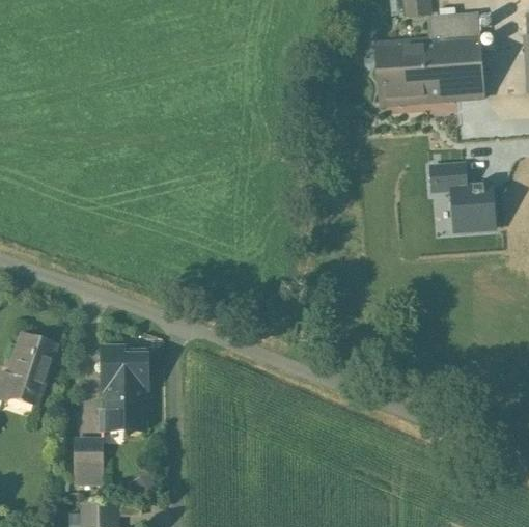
[(402,0),(405,14),(427,11),(426,0),(402,0)]
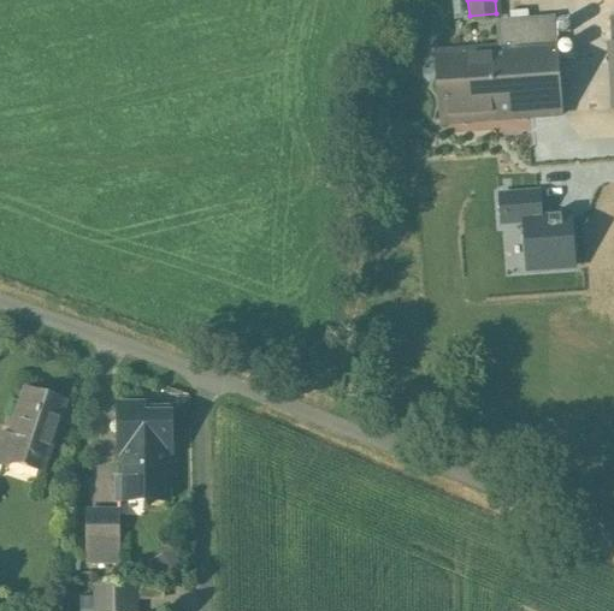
[(554,16),(496,19),(497,45),(556,40),(554,16)]
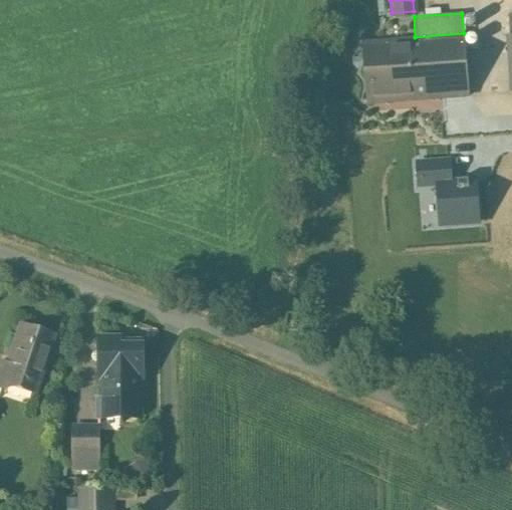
[(415,37),(361,41),(364,69),(366,100),(468,92),(464,33),(415,37)]
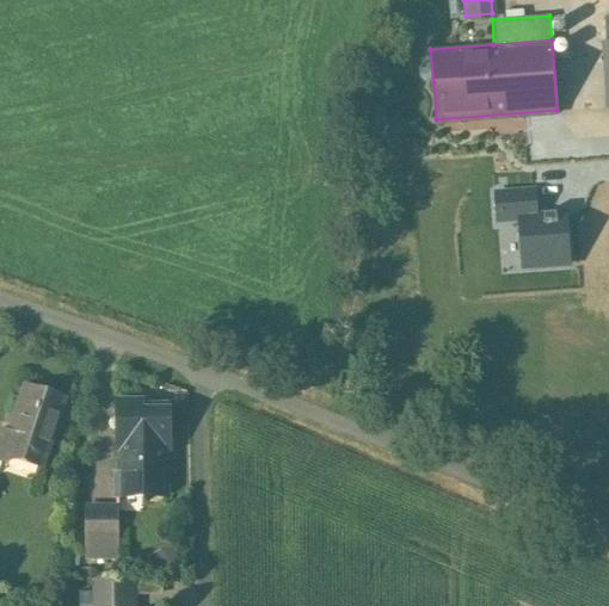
[(431,56),(425,56),(417,65),(418,75),(426,82),(434,82),(431,56)]
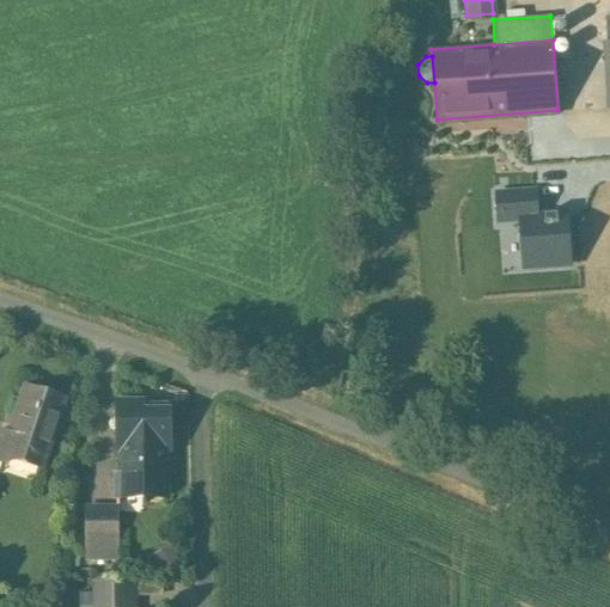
[(584,143),(585,160),(601,159),(599,143),(584,143)]
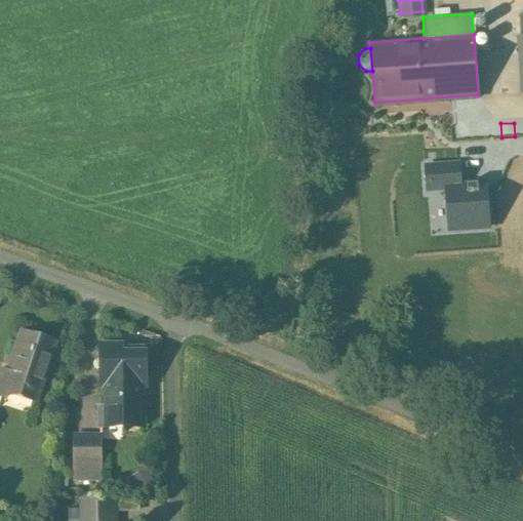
[(19,328),(6,368),(0,366),(0,393),(6,396),(7,391),(35,400),(54,339),(19,328)]
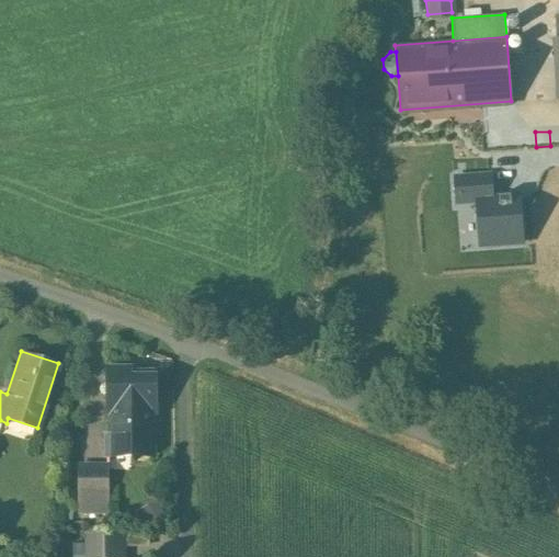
[(129,367),(107,367),(107,408),(110,408),(110,406),(149,406),(149,408),(153,408),(153,376),(129,376),(129,367)]
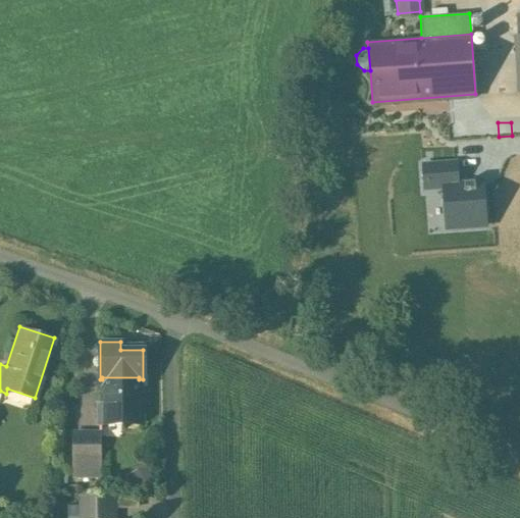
[(139,377),(102,377),(102,379),(102,402),(98,402),(98,421),(141,421),(141,397),(139,397),(139,379),(139,377)]
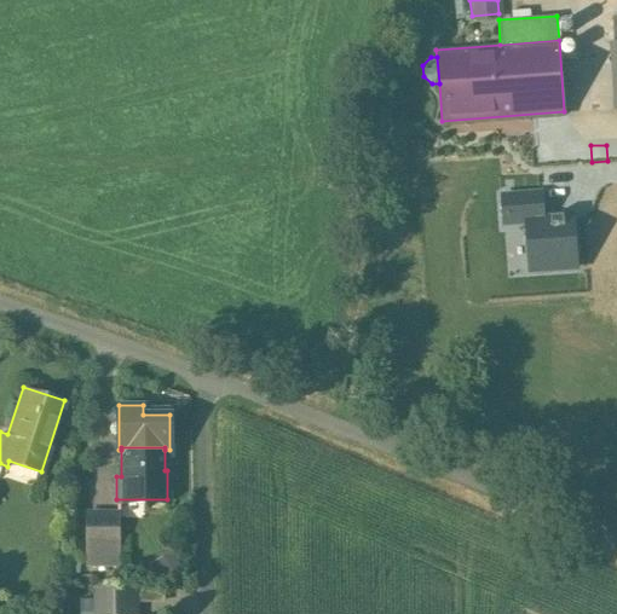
[(117,511),(85,511),(85,560),(117,560),(117,511)]
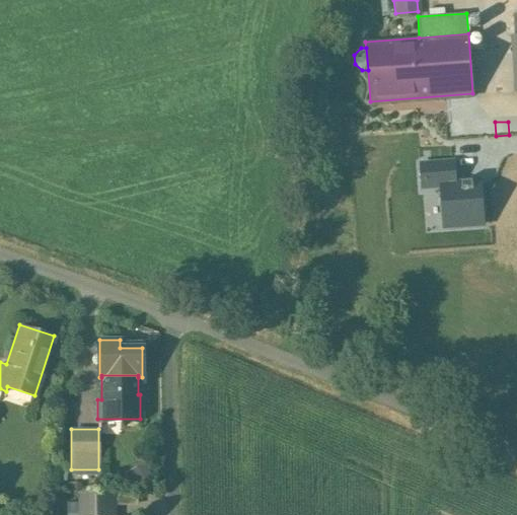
[(112,500),(112,490),(79,490),(79,501),(112,500)]
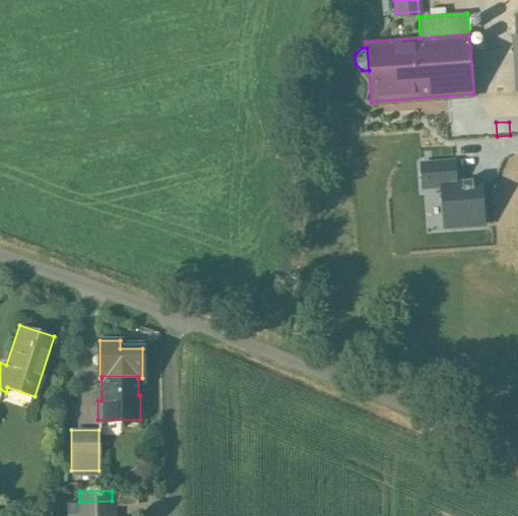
[(112,515),(112,501),(79,502),(79,515),(112,515)]
